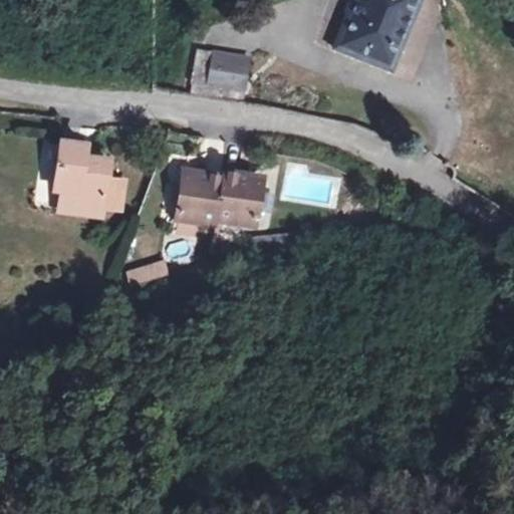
[(351,0),(333,49),(392,71),(420,0),(351,0)]
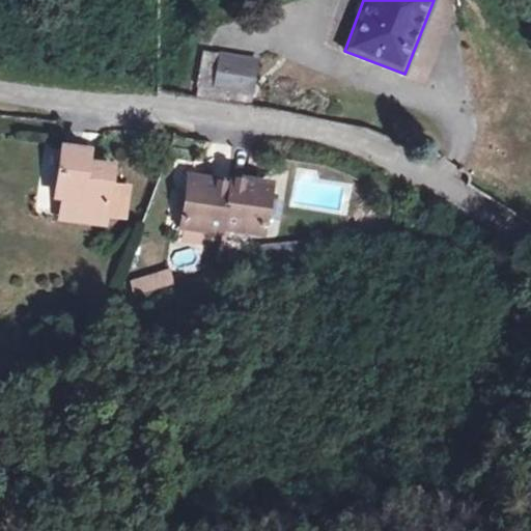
[(197,86),(228,91),(253,95),(258,62),(202,54),(197,86)]
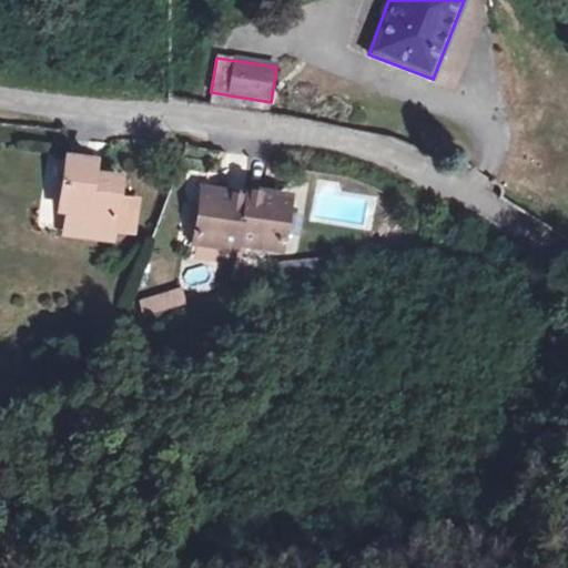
[(244,98),(211,92),(210,102),(243,108),(244,98)]
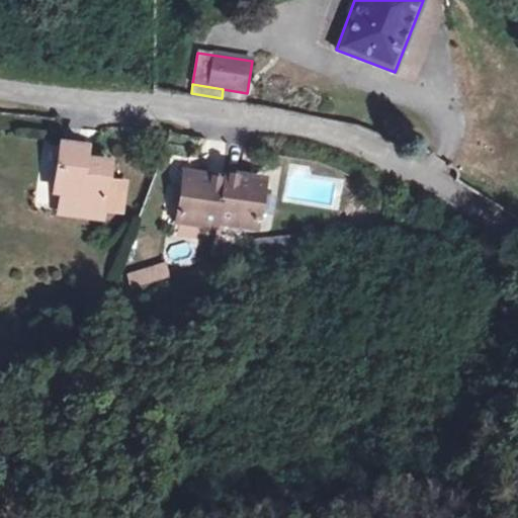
[(105,210),(108,180),(110,164),(85,160),(86,148),(62,144),(56,190),(63,191),(79,193),(76,213),(104,217),(105,210)]
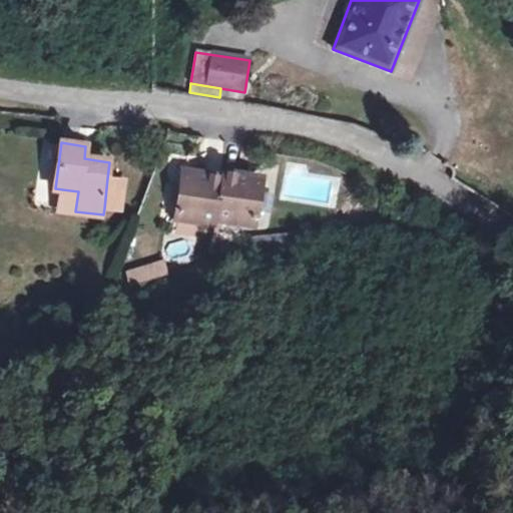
[(182,176),(176,219),(213,225),(215,219),(253,225),(261,183),(247,181),(248,176),(222,172),(221,177),(195,173),(194,178),(182,176)]
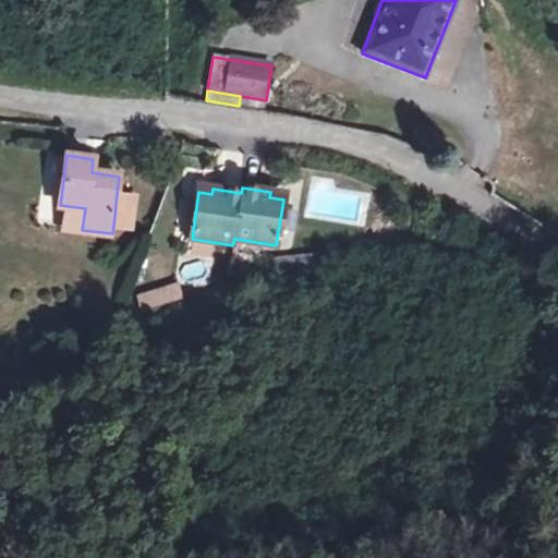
[(117,194),(113,227),(130,229),(134,197),(117,194)]
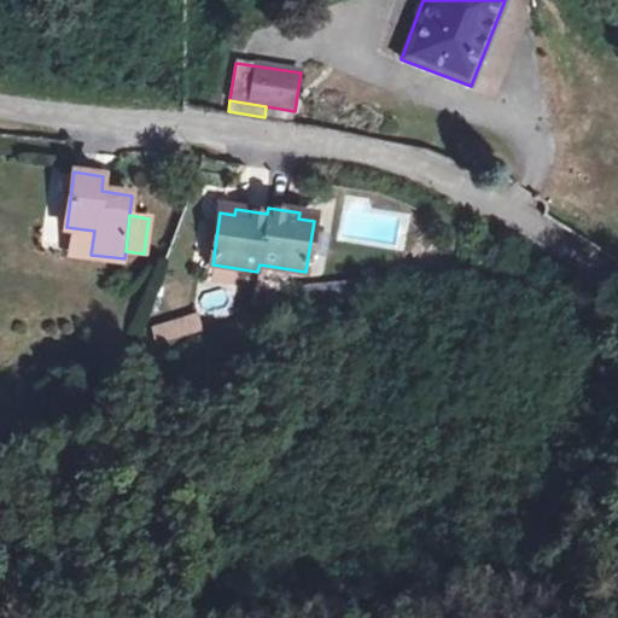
[(94,231),(75,228),(73,252),(91,255),(94,231)]
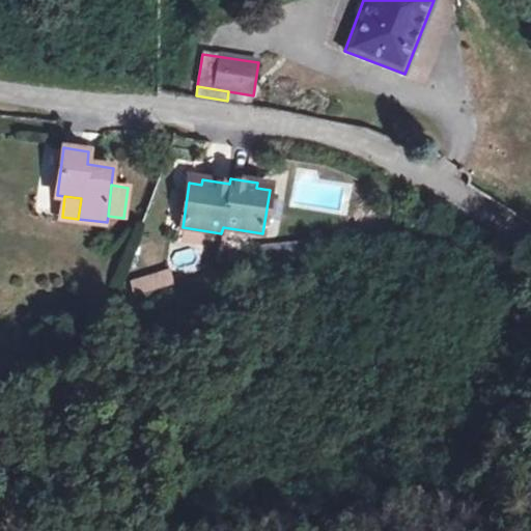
[(198,247),(170,256),(176,277),(205,268),(198,247)]
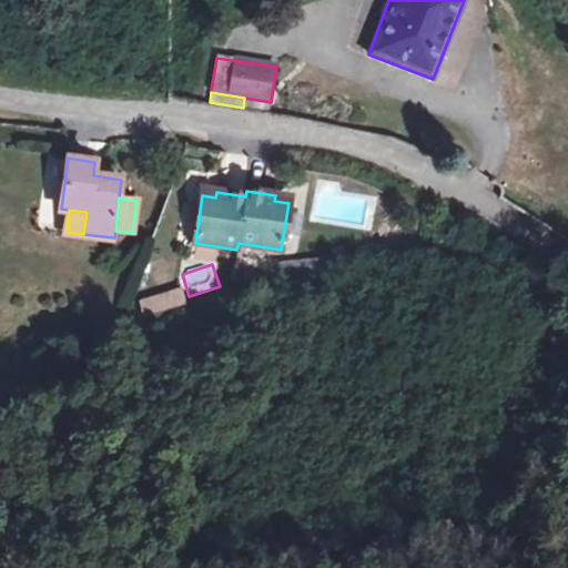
[(326,264),(280,269),(281,279),(327,274),(326,264)]
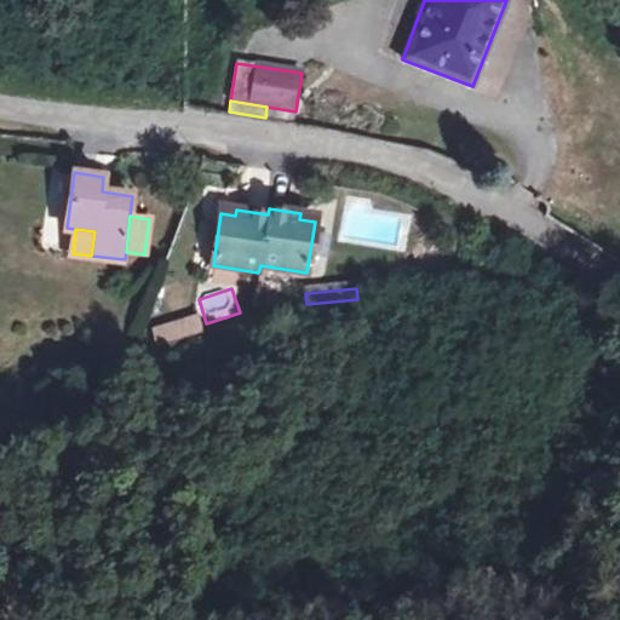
[(165,346),(206,333),(200,314),(159,327),(165,346)]
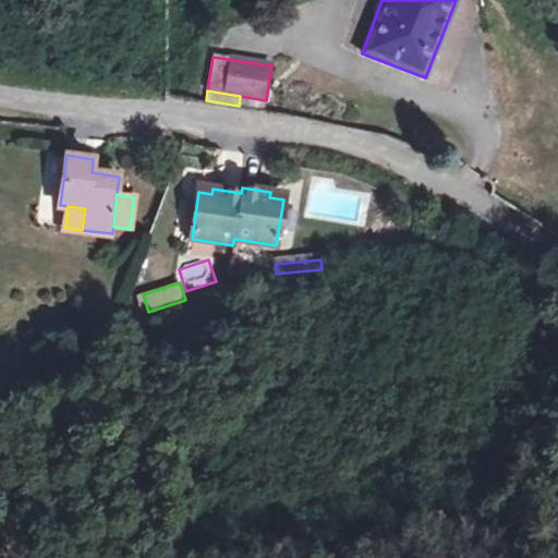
All buildings are outlined.
